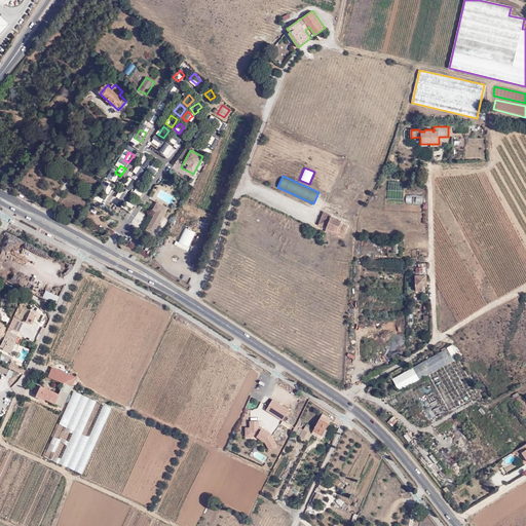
[(113,187),(108,184),(105,189),(109,192),(113,187)]
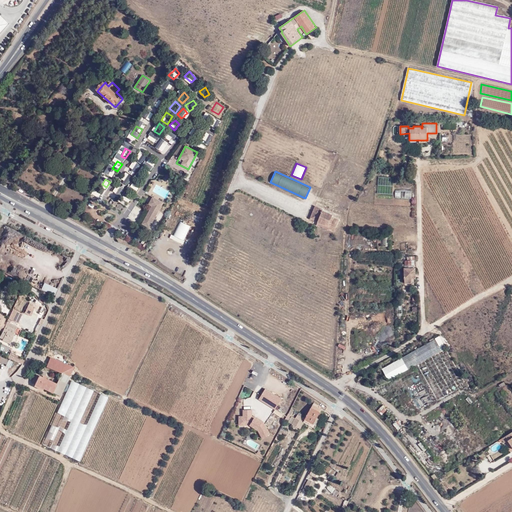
[(412,191),(396,191),(395,198),(412,199),(412,191)]
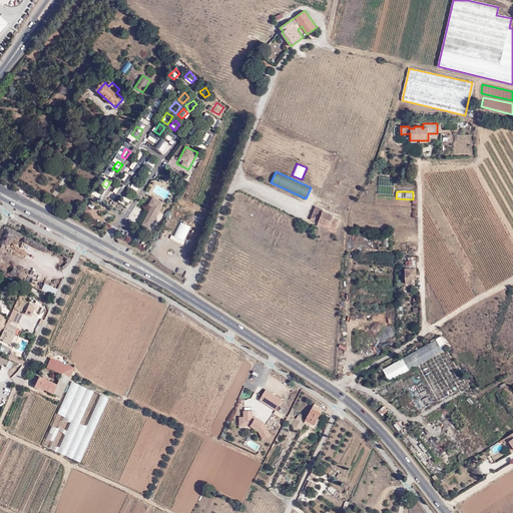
[(164,203),(153,197),(148,204),(152,206),(142,224),(150,229),(164,203)]
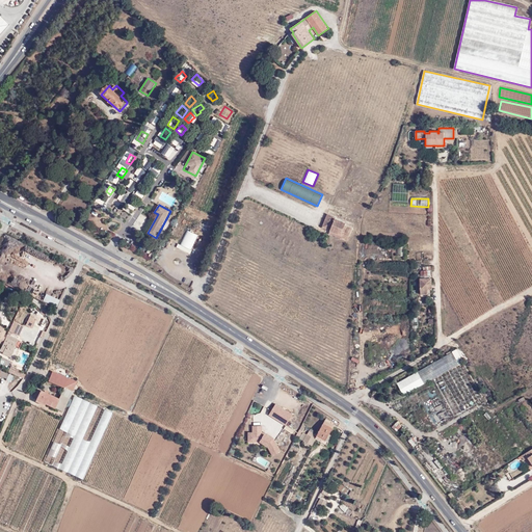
[(336,217),(327,214),(322,228),(329,231),(328,235),(347,242),(352,228),(345,225),(346,223),(335,219),(336,217)]
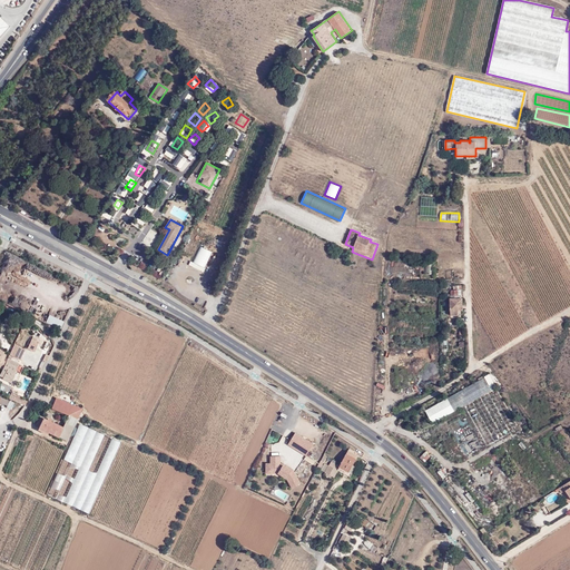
[(212,252),(199,246),(192,262),(204,268),(212,252)]
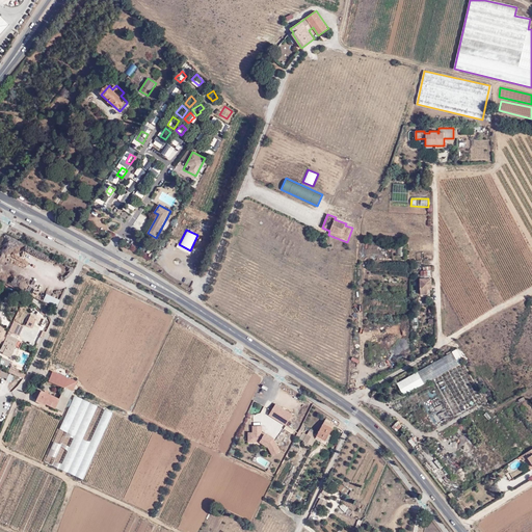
[(431,267),(423,267),(423,270),(421,270),(421,278),(431,278),(431,267)]
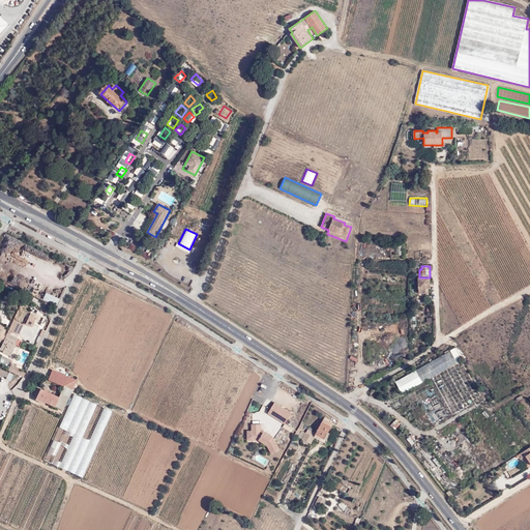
[(430,278),(418,278),(419,295),(427,294),(427,290),(431,290),(430,278)]
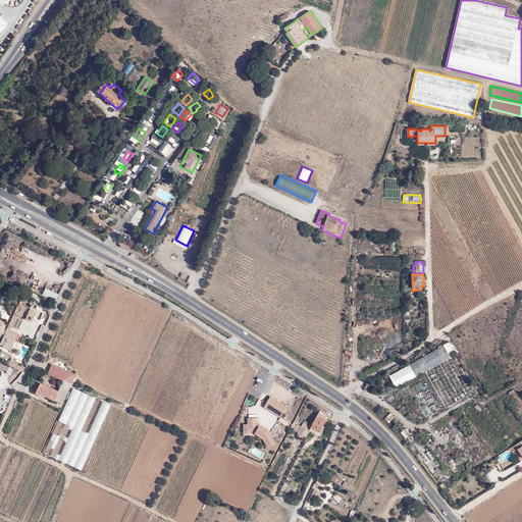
[(56,294),(45,288),(42,294),(54,299),(56,294)]
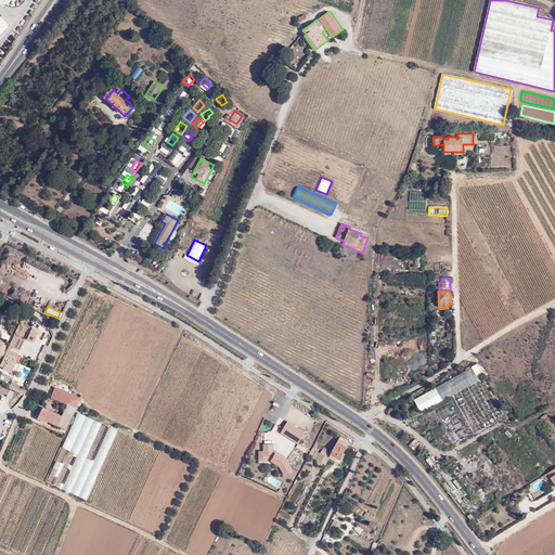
[(37,333),(29,330),(26,338),(34,341),(37,333)]
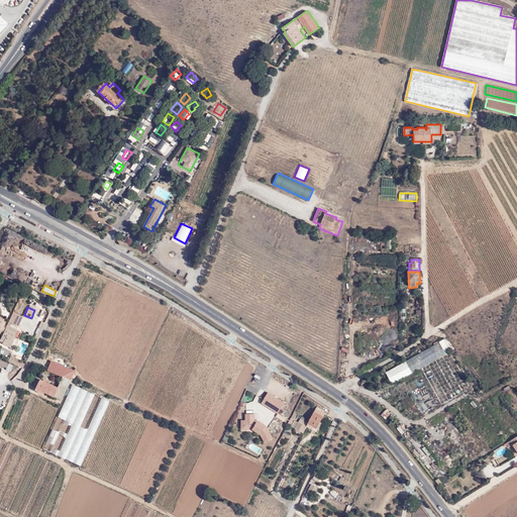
[(12,310),(8,319),(19,325),(23,315),(12,310)]
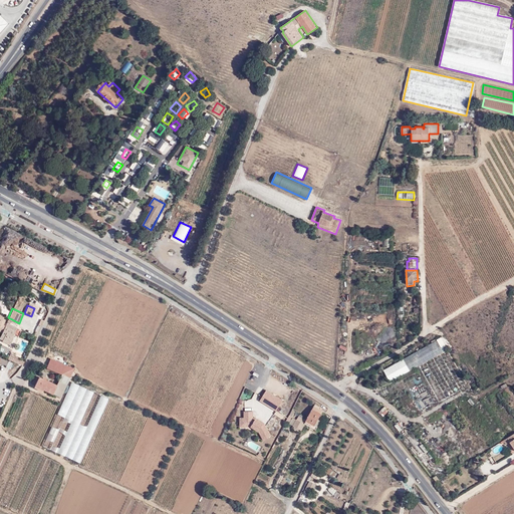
[(0,334),(0,337),(2,339),(4,336),(10,339),(16,327),(8,323),(7,326),(5,324),(0,334)]
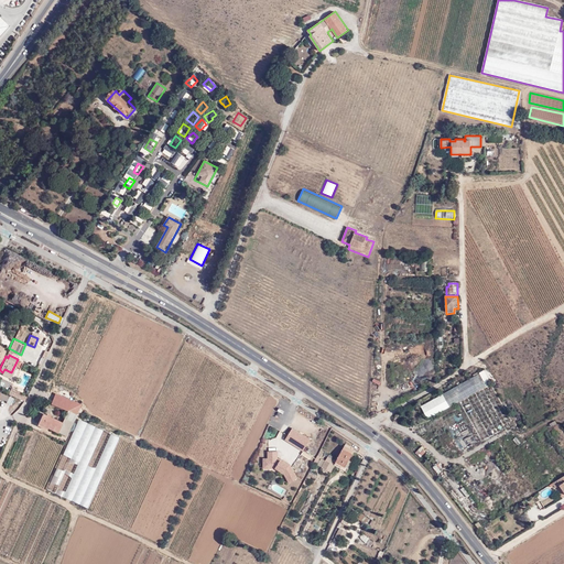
[(479,373),(420,407),(427,420),(487,387),(479,373)]
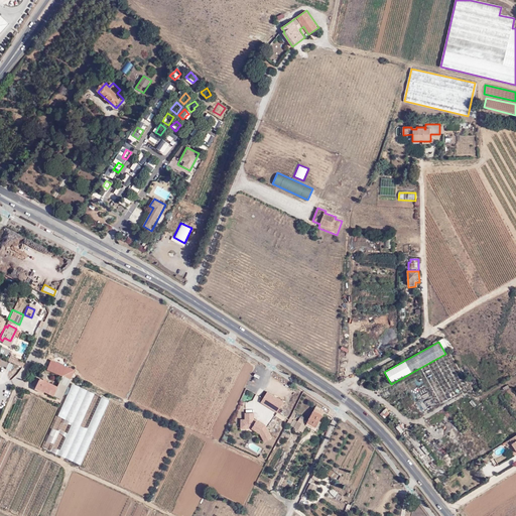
[(24,362),(10,355),(8,361),(22,367),(24,362)]
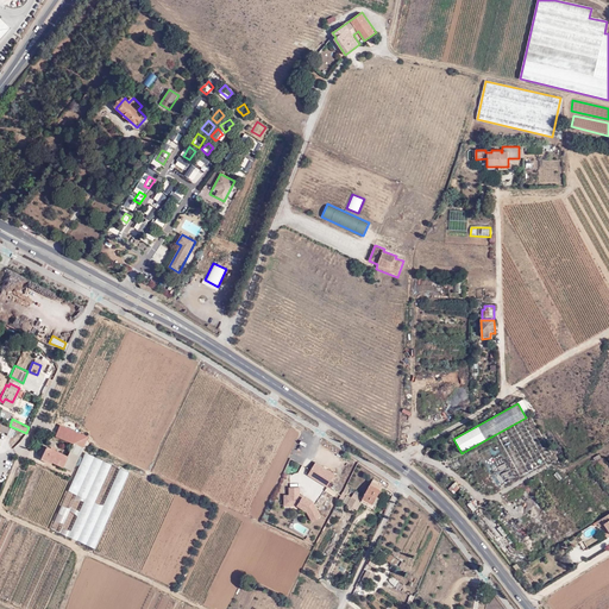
[(89,437),(60,425),(55,435),(85,447),(89,437)]
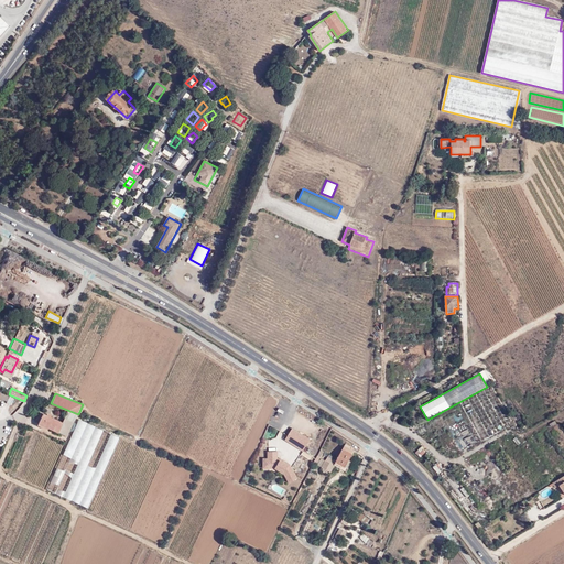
[(72,421),(75,415),(68,412),(65,418),(72,421)]
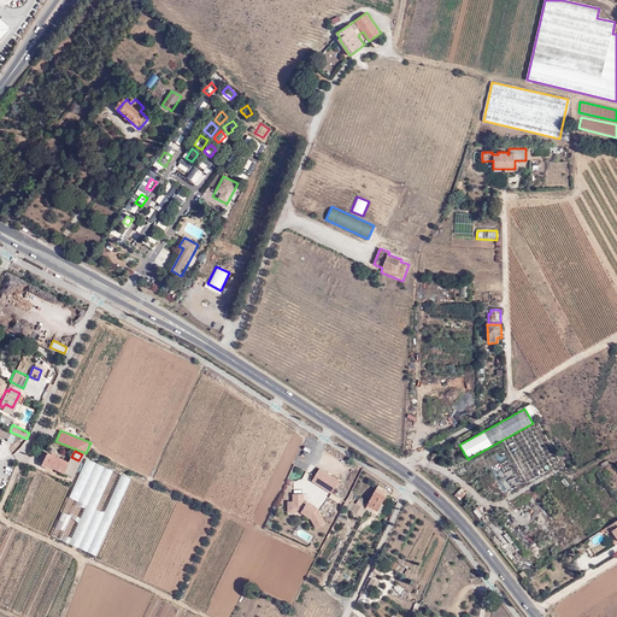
[(72,477),(78,460),(71,457),(70,457),(68,462),(46,452),(41,463),(72,477)]
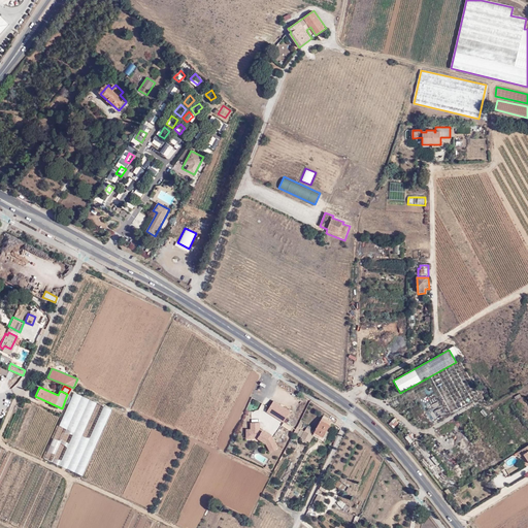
[(81,474),(111,407),(73,390),(44,458),(81,474)]
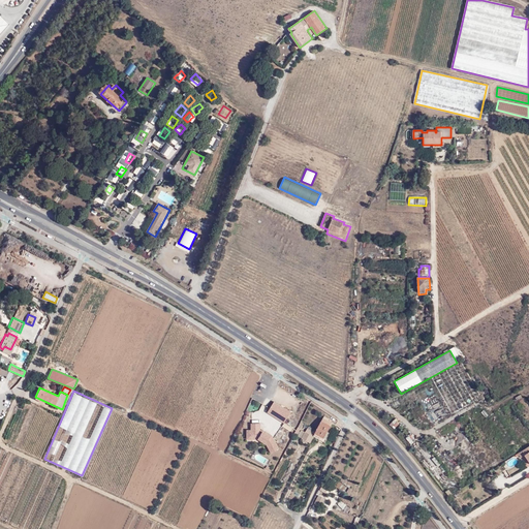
[(290,412),(274,402),(267,411),(283,423),(290,412)]
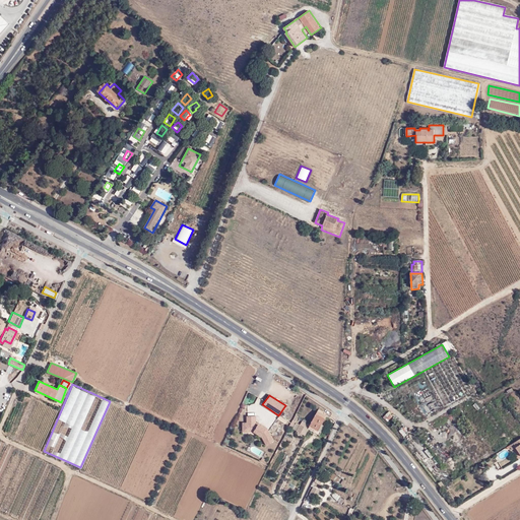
[(326,414),(317,410),(309,426),(302,421),(298,430),(305,434),(308,430),(315,435),(316,433),(319,435),(320,433),(318,431),(321,425),(326,414)]
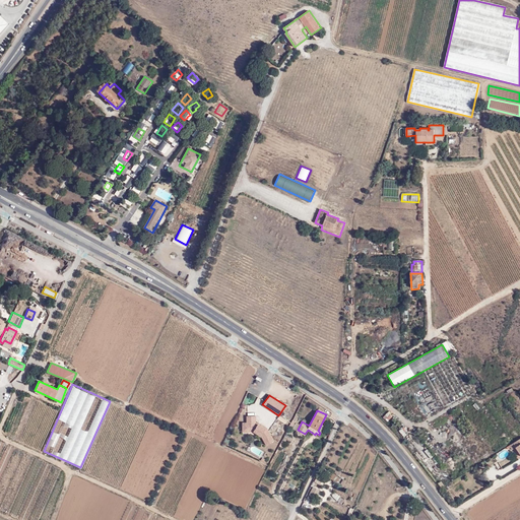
[(247,416),(247,424),(247,431),(254,431),(261,436),(266,444),(272,441),(268,431),(255,424),(255,416),(247,416)]
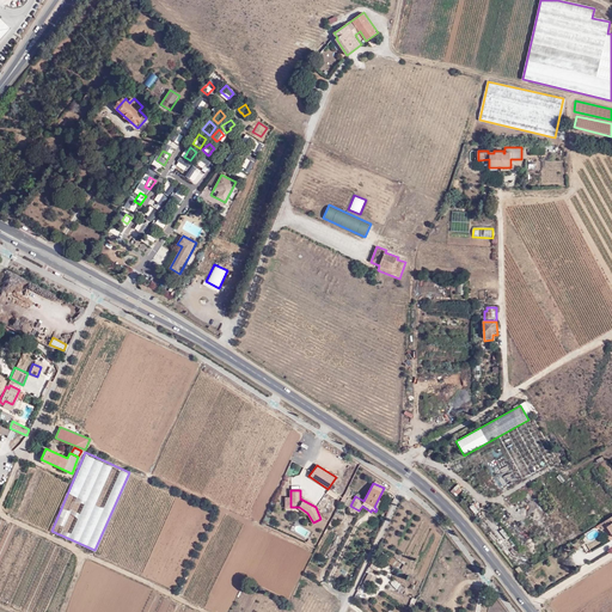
[(304,497),(300,499),(316,507),(314,505),(304,497)]
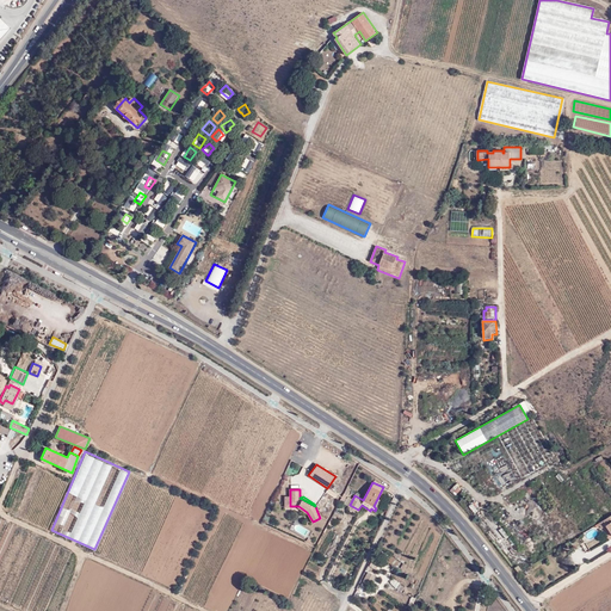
[(610,514),(598,523),(602,529),(605,525),(610,534),(610,514)]
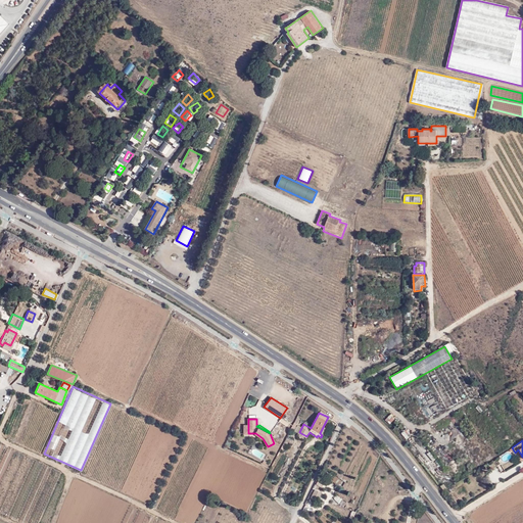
[(321,493),(315,490),(308,501),(315,505),(321,493)]
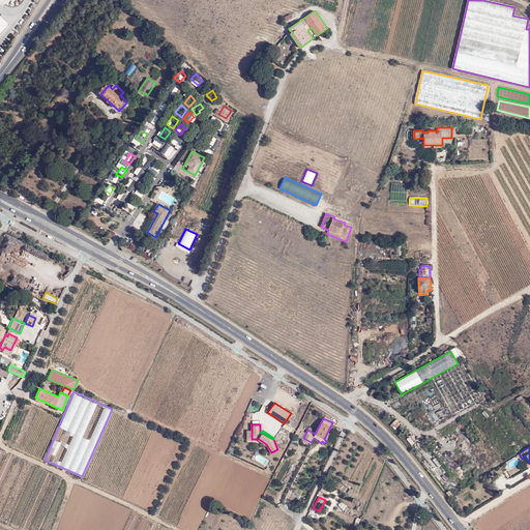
[(329,525),(336,529),(342,529),(346,525),(334,518),(329,525)]
